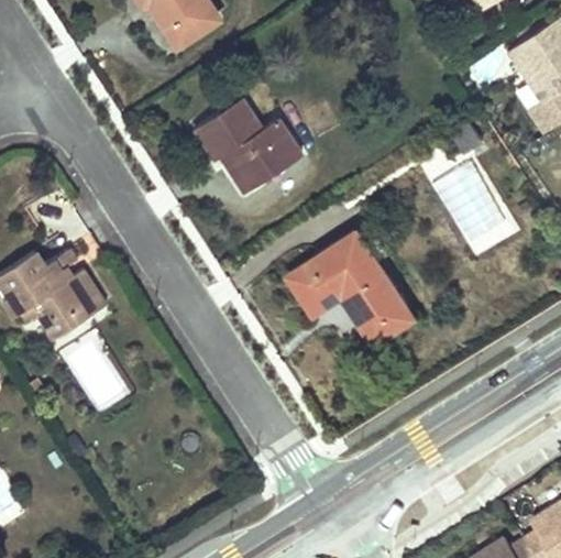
[(136,0),(143,9),(147,7),(154,2),(158,10),(153,13),(176,50),(219,21),(205,0),(136,0)]
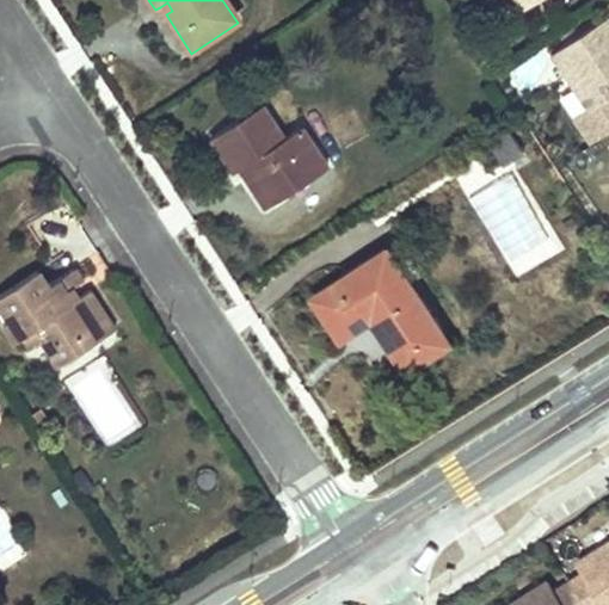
[(511,0),(520,11),(535,0),(511,0)]
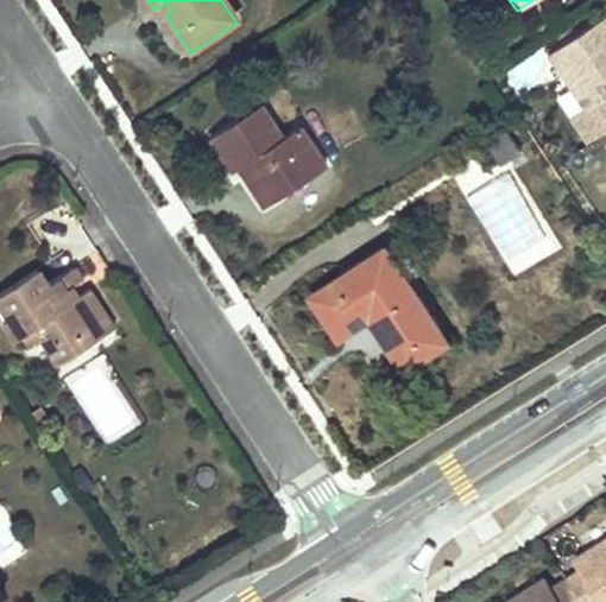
[(166,2),(159,7),(165,14),(171,11),(166,2)]
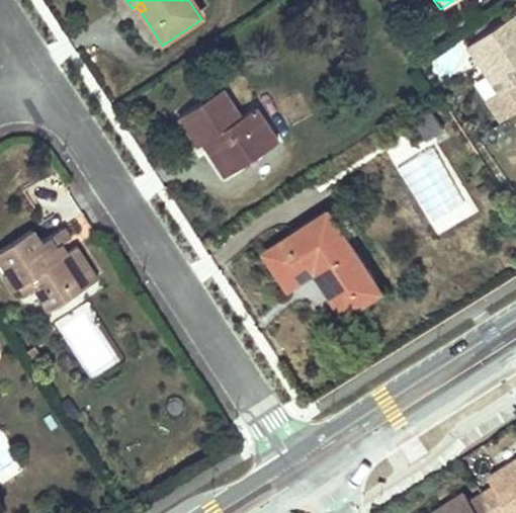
[(515,27),(510,19),(464,50),(497,98),(490,102),(497,115),(515,102),(515,44),(514,41),(515,40),(515,27)]
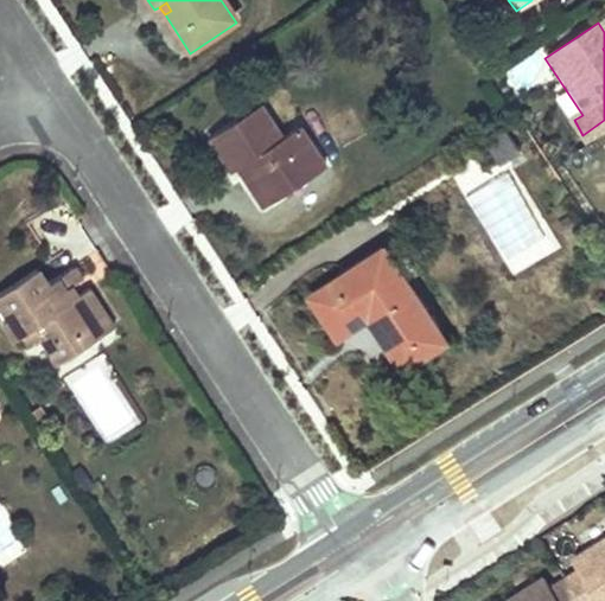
[(303,174),(306,181),(323,171),(298,130),(280,142),(259,109),(210,141),(231,176),(237,172),(244,167),(269,206),(292,192),(287,184),(303,174)]
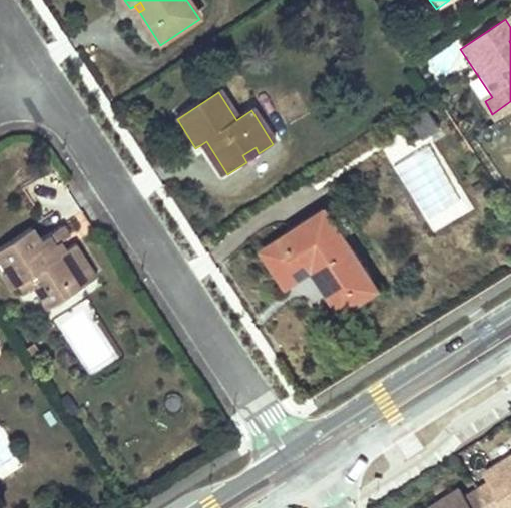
[(510,101),(492,114),(496,121),(510,111),(510,101)]
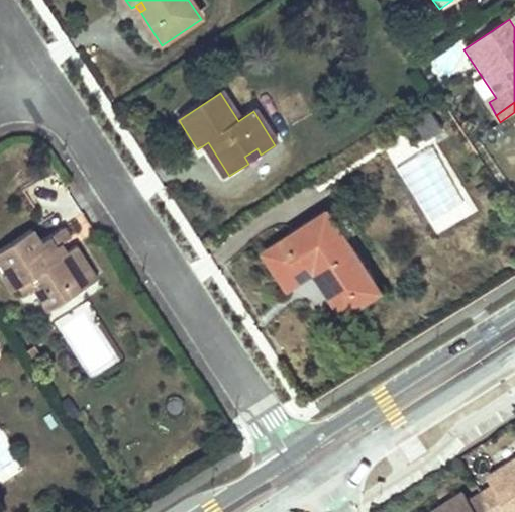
[(443,131),(438,123),(432,115),(418,125),(429,141),(443,131)]
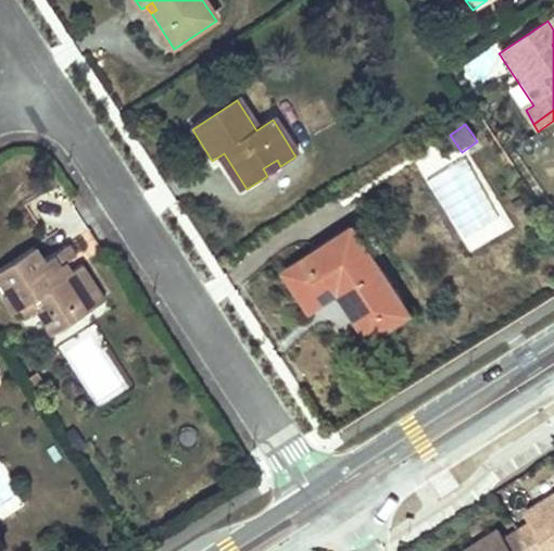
[(217,158),(240,193),(247,189),(224,153),(217,158)]
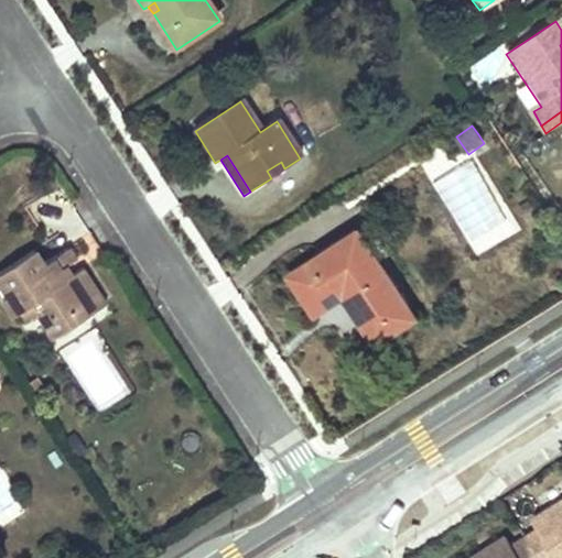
[(267,171),(271,178),(284,168),(281,162),(267,171)]
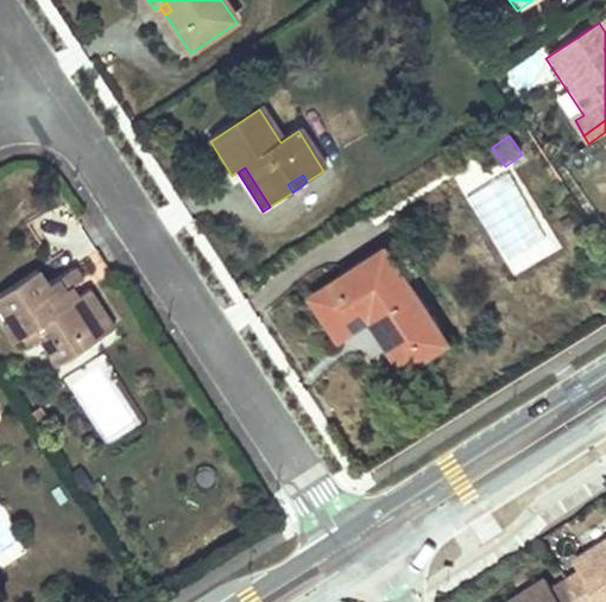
[(315,299),(341,340),(371,319),(377,316),(384,327),(379,329),(406,372),(448,346),(389,253),(315,299)]
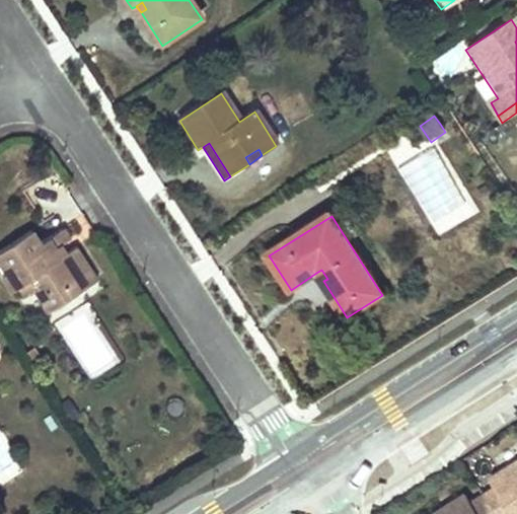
[(68,301),(62,292),(85,277),(70,254),(66,258),(57,264),(52,254),(60,248),(66,245),(59,234),(41,246),(31,233),(0,253),(0,264),(7,275),(2,278),(12,293),(16,290),(23,300),(32,294),(47,315),(68,301)]
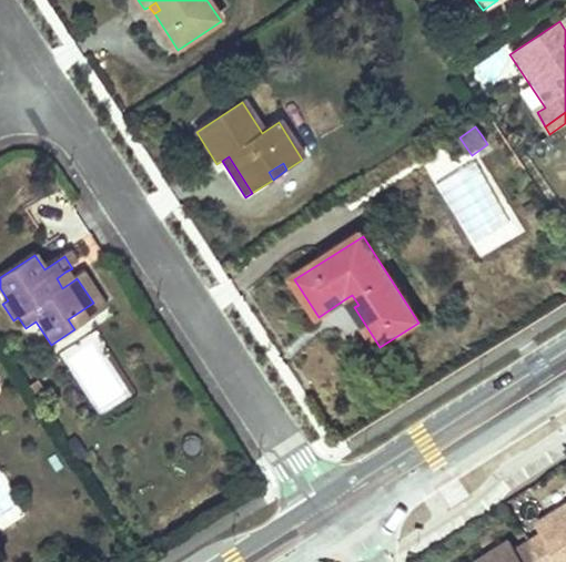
[(62,288),(72,282),(66,272),(57,278),(62,288)]
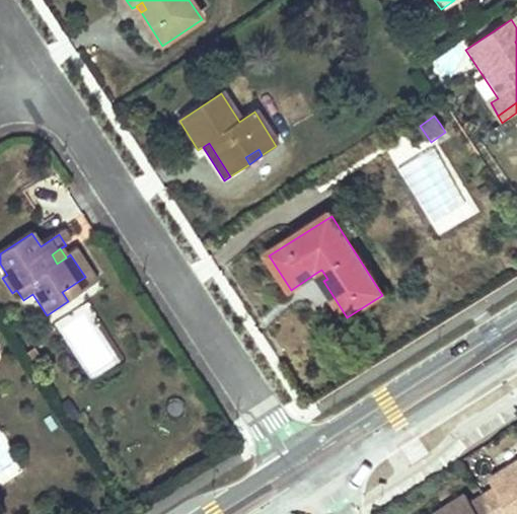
[(96,285),(75,251),(70,254),(85,277),(62,292),(68,301),(96,285)]
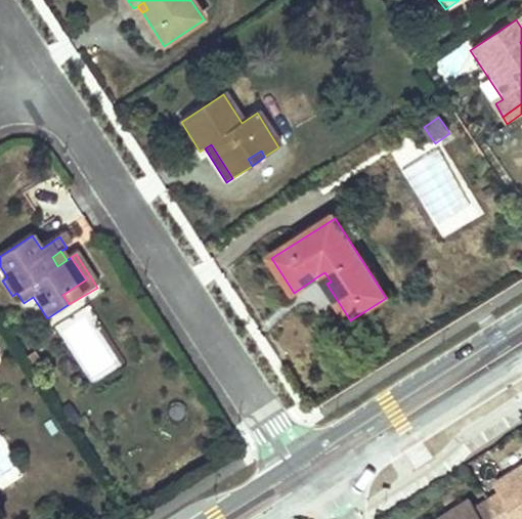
[(324,272),(319,275),(327,284),(331,282),(324,272)]
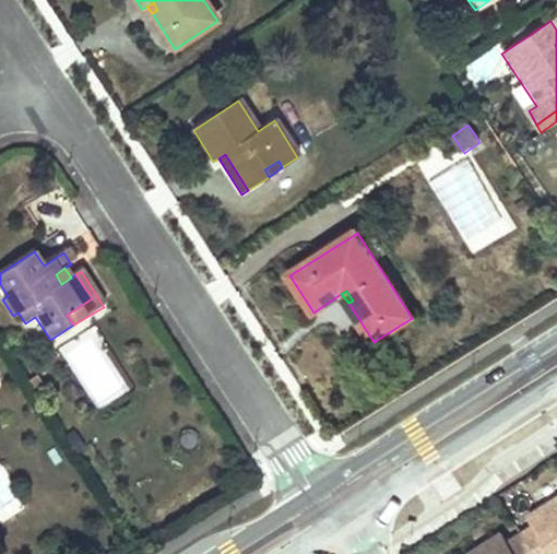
[(556,553),(556,503),(529,521),(534,531),(506,549),(499,540),(477,553),(556,553)]
